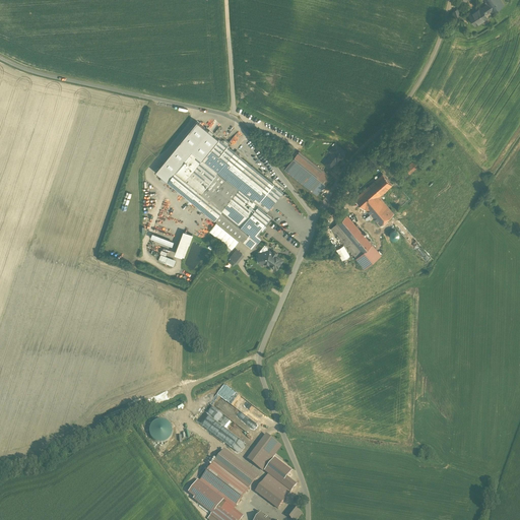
[(483,0),(486,4),(492,13),(494,17),(506,9),(500,0),(483,0)]
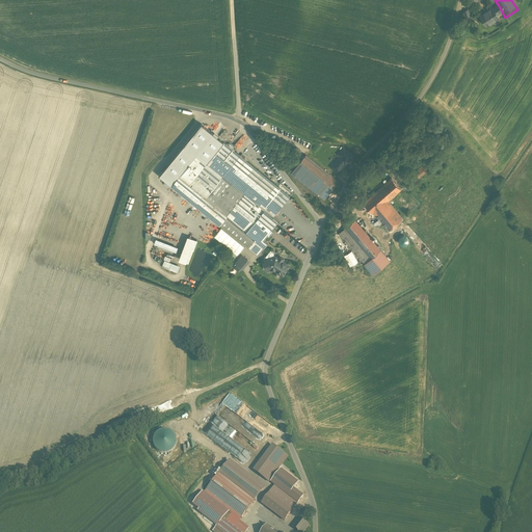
[(498,4),(480,16),(487,28),(500,20),(498,17),(503,14),(498,4)]
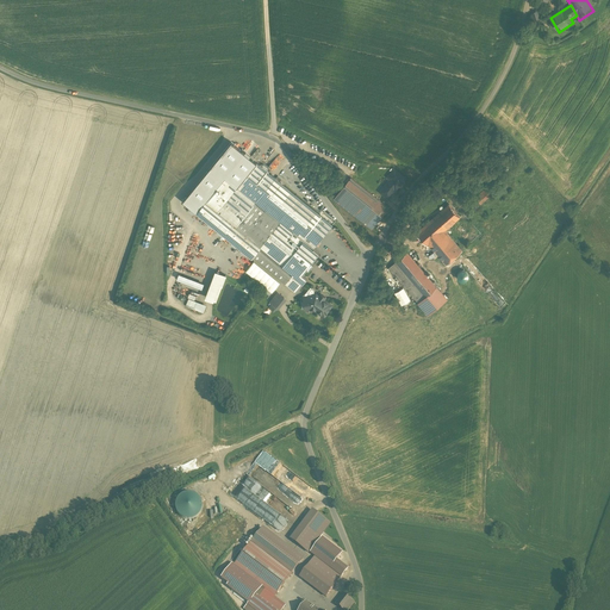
[(271,174),(231,142),(184,200),(201,216),(203,215),(253,256),(285,282),(313,248),(302,240),(322,216),(280,181),(275,178),(277,176),(272,173),(271,174)]
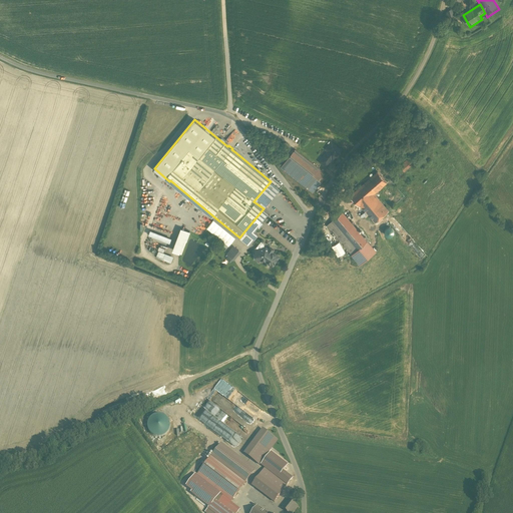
[(342,150),(332,141),(327,146),(330,148),(324,156),(323,156),(320,160),(327,165),(330,161),(329,161),(331,158),(333,160),(336,157),(335,157),(336,155),(338,156),(342,150)]
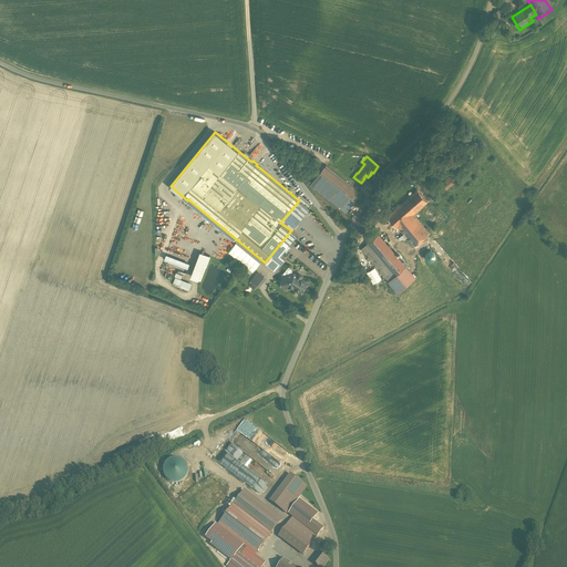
[(361,192),(327,164),(310,184),(346,212),(361,192)]
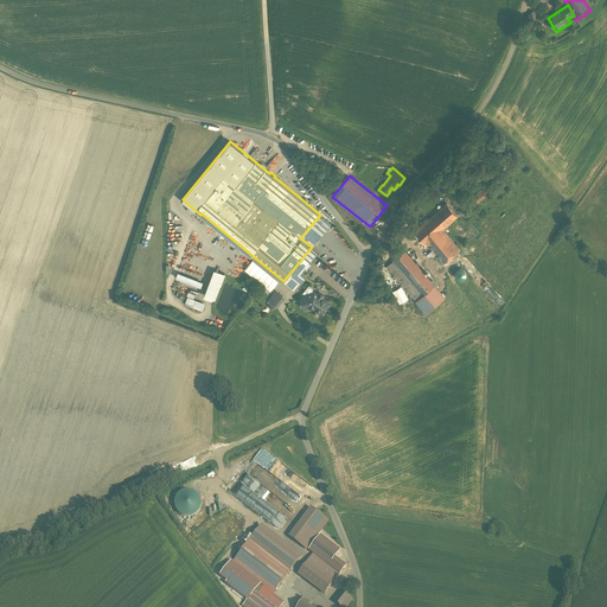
[(490,196),(484,189),(474,196),(481,204),(490,196)]
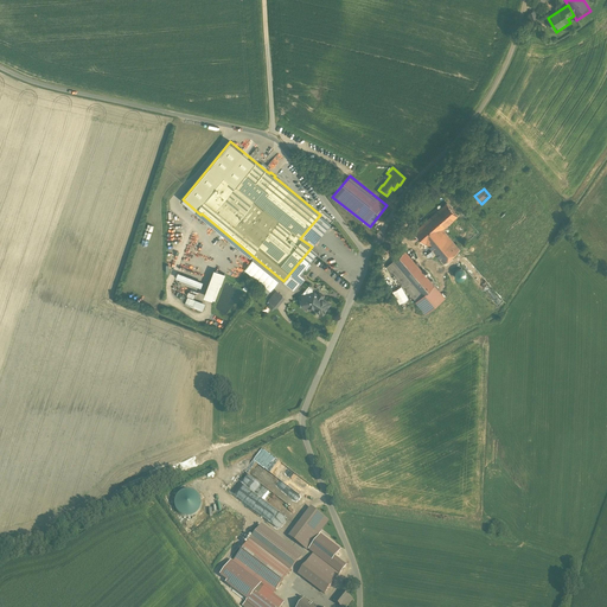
[(457,216),(447,203),(415,231),(425,243),(426,242),(443,262),(460,249),(442,229),(457,216)]
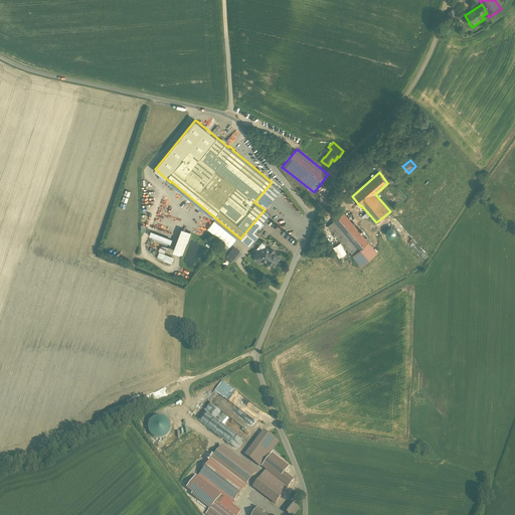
[(171,181),(170,182),(212,216),(213,216),(171,181)]
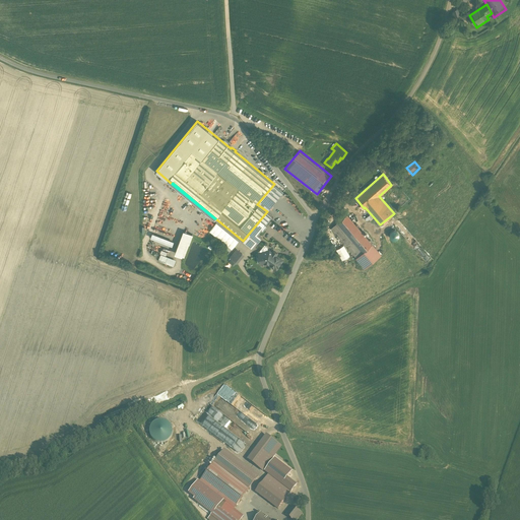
[(274,184),(257,204),(267,211),(283,192),(274,184)]
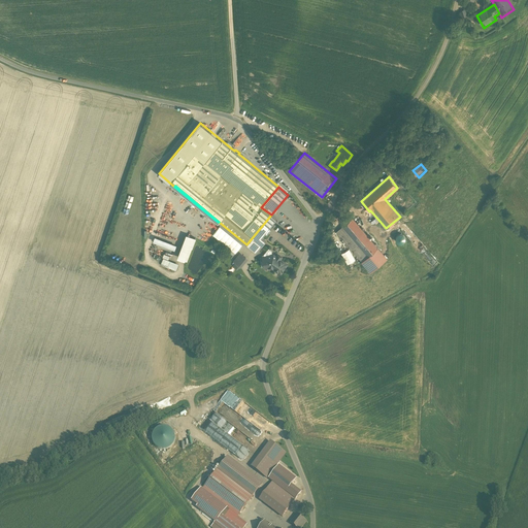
[(271,215),(246,244),(256,252),(266,240),(262,236),(266,231),(267,232),(271,227),(270,226),(276,219),(271,215)]
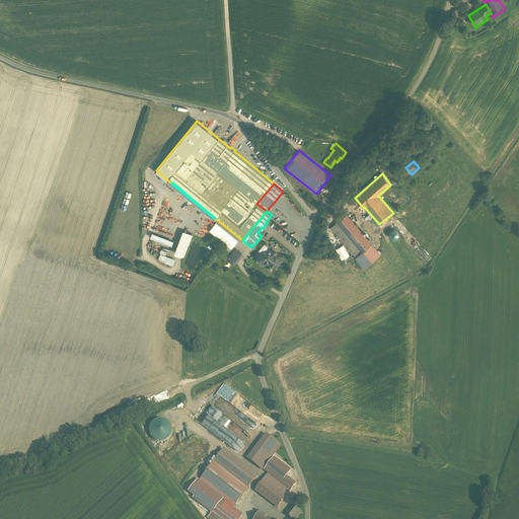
[(380,253),(347,214),(330,227),(356,256),(365,267),(380,253)]
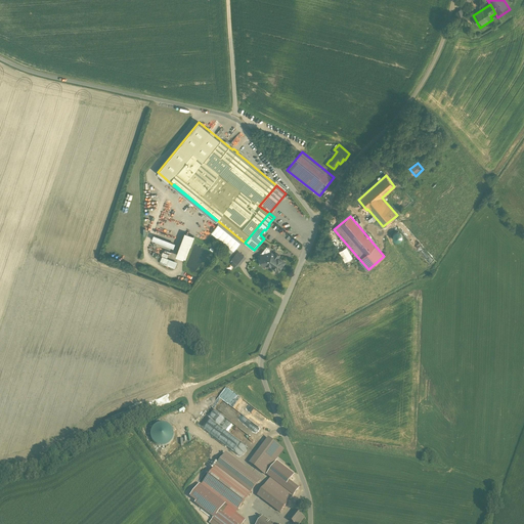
[(194,235),(186,232),(177,256),(185,259),(194,235)]
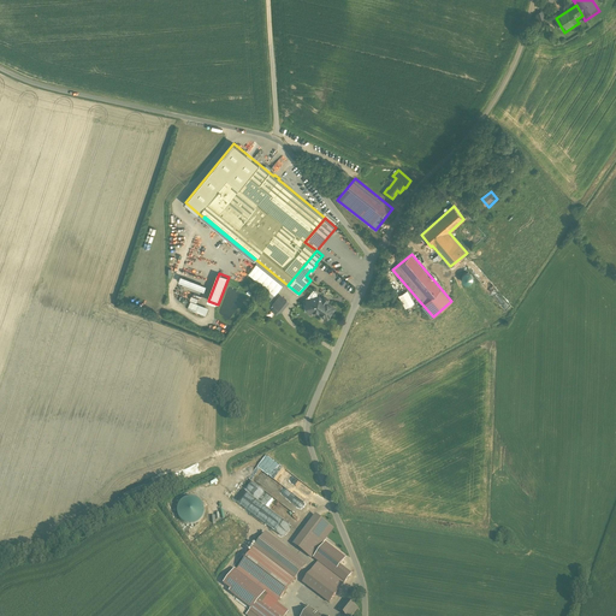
[(206,285),(181,276),(178,282),(203,291),(206,285)]
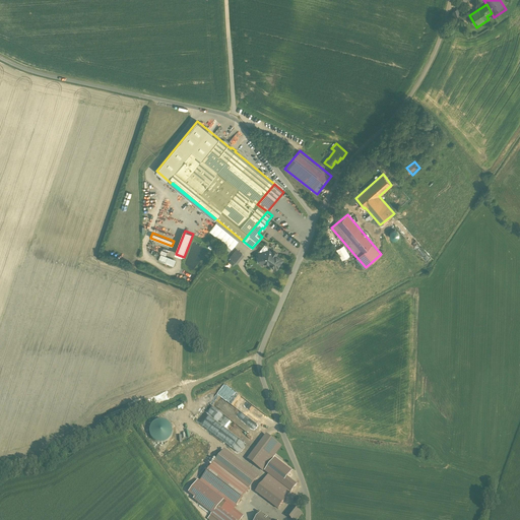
[(260,252),(262,263),(262,262),(267,261),(272,265),(276,268),(277,267),(276,267),(279,264),(282,259),(276,255),(277,253),(273,250),(271,252),(269,251),(268,251),(267,247),(265,244),(260,250),(260,252)]
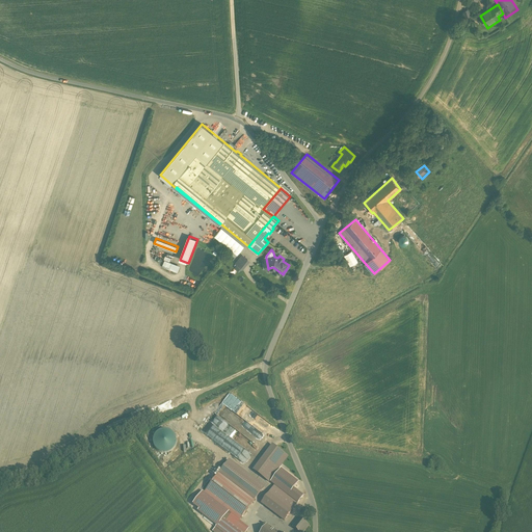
[(247,259),(242,255),(236,263),(238,264),(241,267),(247,259)]
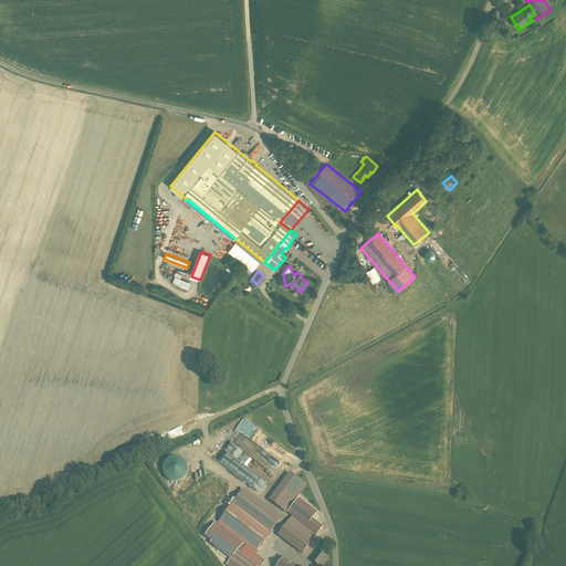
[(191,283),(175,276),(173,284),(189,291),(191,283)]
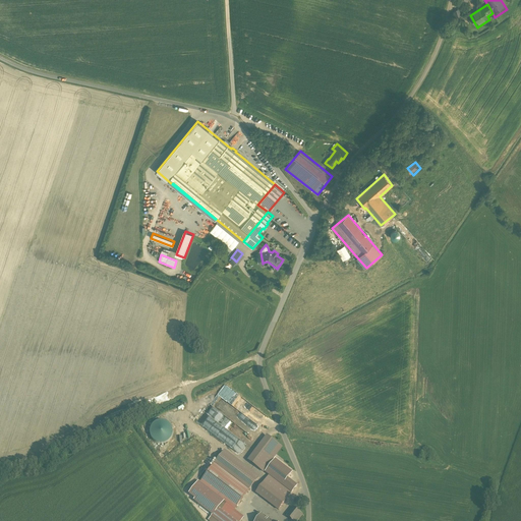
[(151,428),(150,431),(150,436),(152,439),(154,442),(158,444),(161,445),(165,444),(168,442),(171,440),(172,436),(173,432),(172,428),(170,425),(167,423),(164,421),(160,421),(156,422),(153,425),(151,428)]
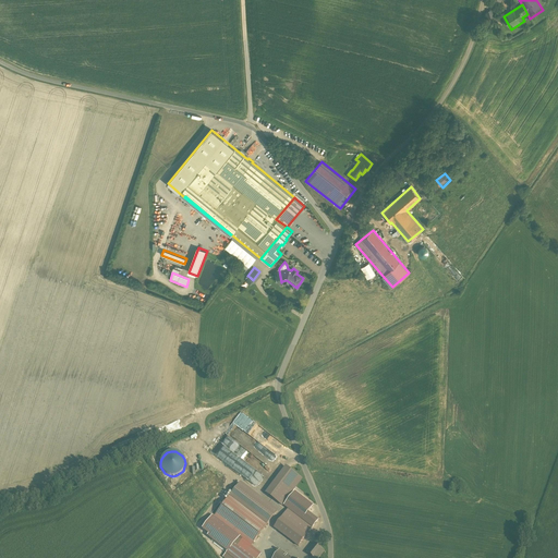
[(303,480),(286,466),(265,494),(282,507),(303,480)]
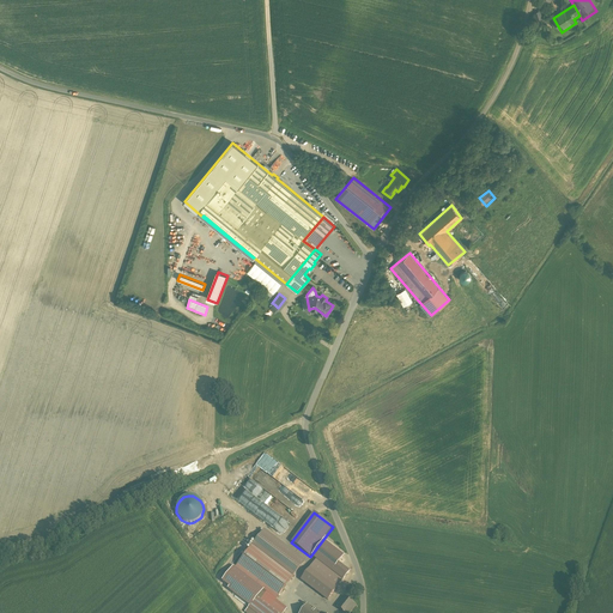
[(307,562),(265,529),(232,571),(265,595),(261,601),(277,612),(283,612),(287,608),(277,600),(307,562)]
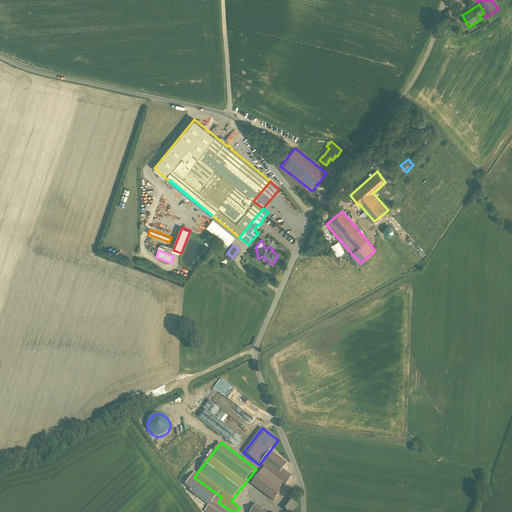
[(260,464),(264,468),(251,485),(273,502),(292,477),(283,470),(287,464),(270,451),(260,464)]
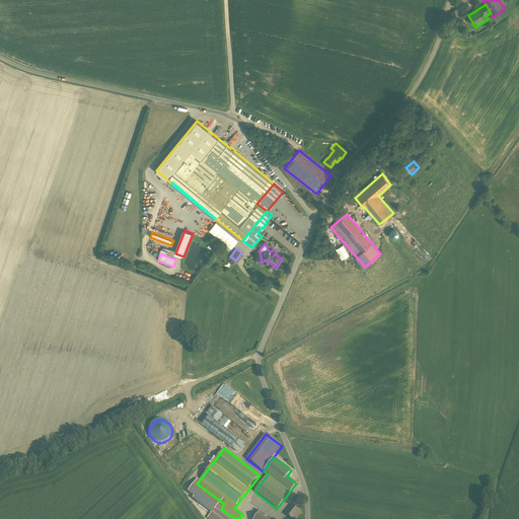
[(298,518),(303,514),(294,507),(287,516),(291,518),(298,518)]
